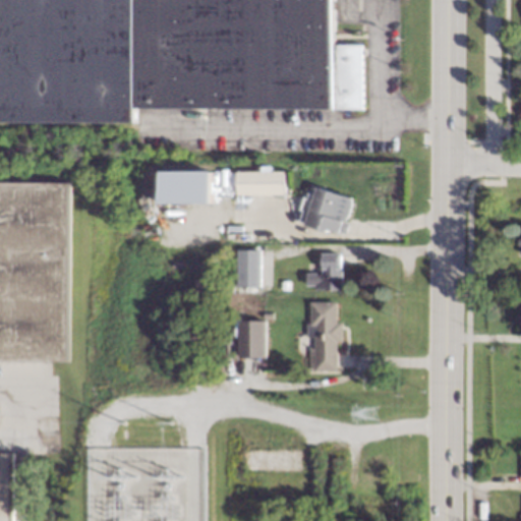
[(0,120),(0,0),(334,0),(334,45),(362,45),(362,109),(138,108),(138,121),(0,120)]
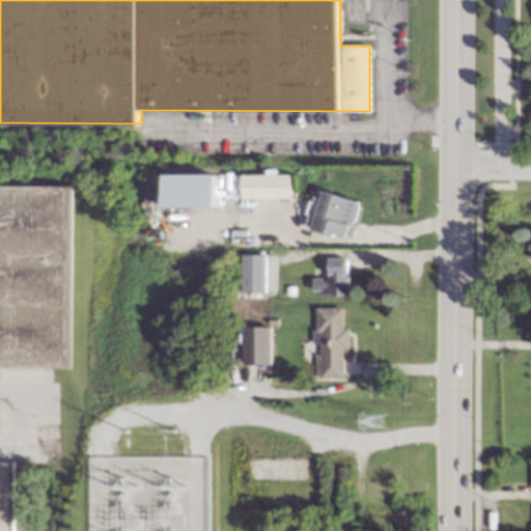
[(277,173),(291,173),(291,197),(244,197),(244,192),(233,192),(233,174),(244,174),(244,173),(268,173),(268,168),(277,168),(277,173)]
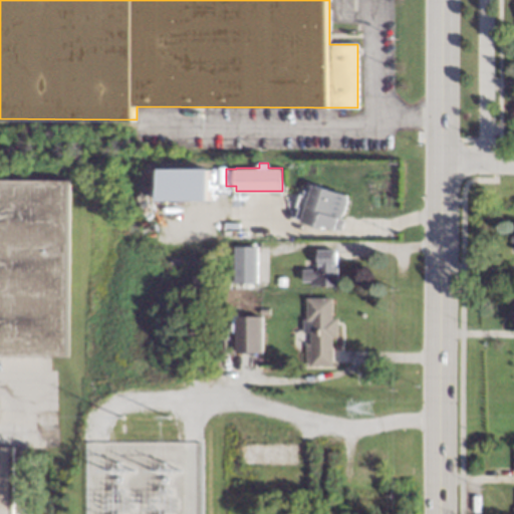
[(212,169),(162,169),(162,201),(212,200),(212,169)]
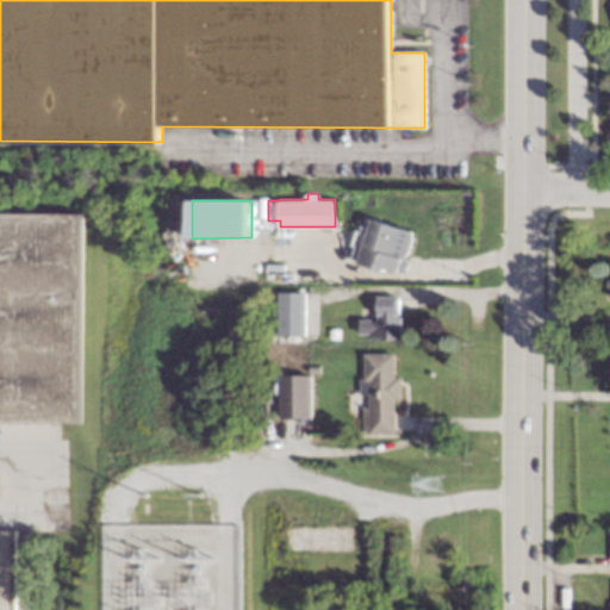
[(0,213),(80,215),(78,424),(0,423),(0,213)]
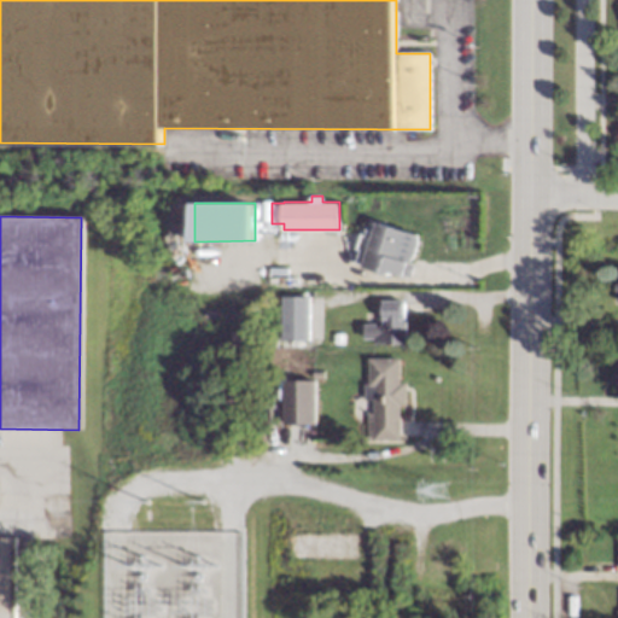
[(406,228),(396,255),(396,261),(406,261),(407,277),(384,277),(383,255),(378,252),(379,249),(369,246),(379,219),(406,228)]
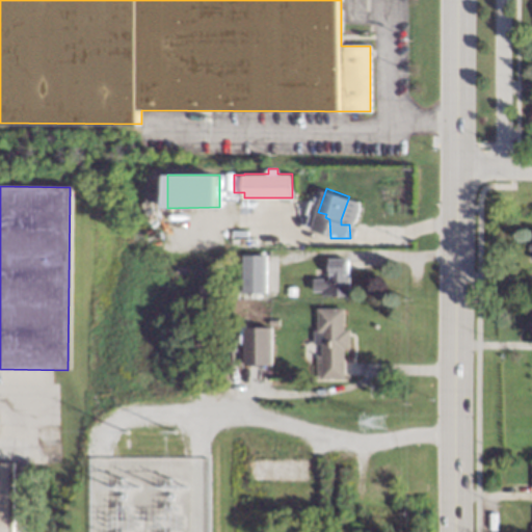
[(266,255),(242,255),(243,292),(266,292),(266,255)]
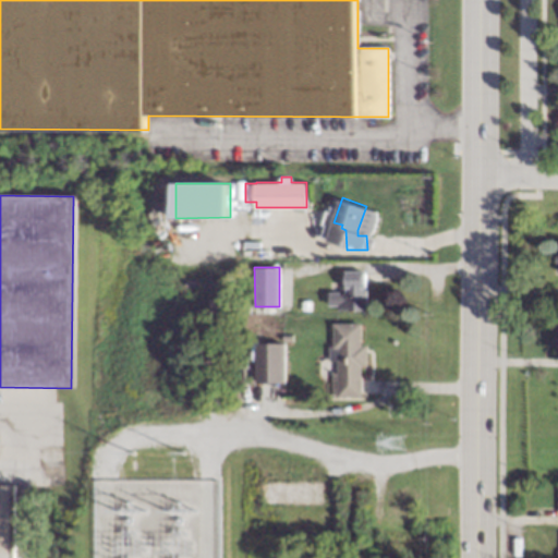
[(368,308),(339,308),(339,303),(330,303),(330,291),(344,291),(344,269),(368,269),(368,308)]
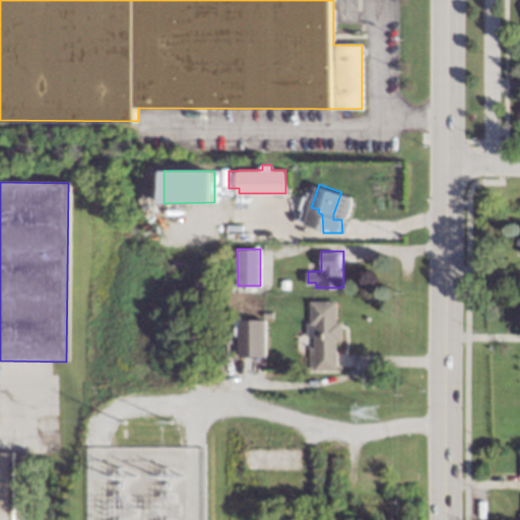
[(337,321),(343,320),(344,340),(337,340),(337,369),(316,369),(316,367),(310,367),(310,345),(316,345),(316,335),(308,335),(307,321),(312,321),(311,300),(336,300),(337,321)]
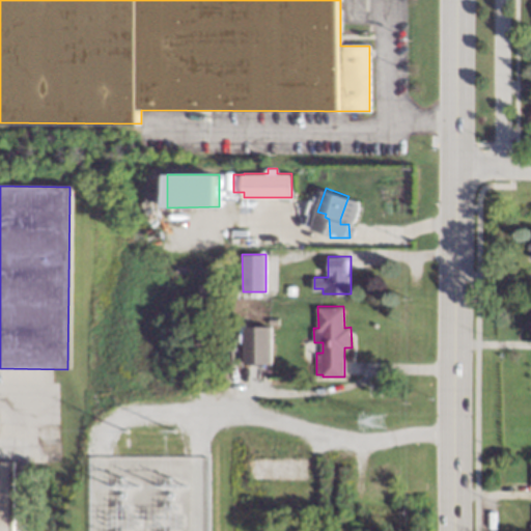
[(272,361),(246,361),(246,324),(273,324),(272,361)]
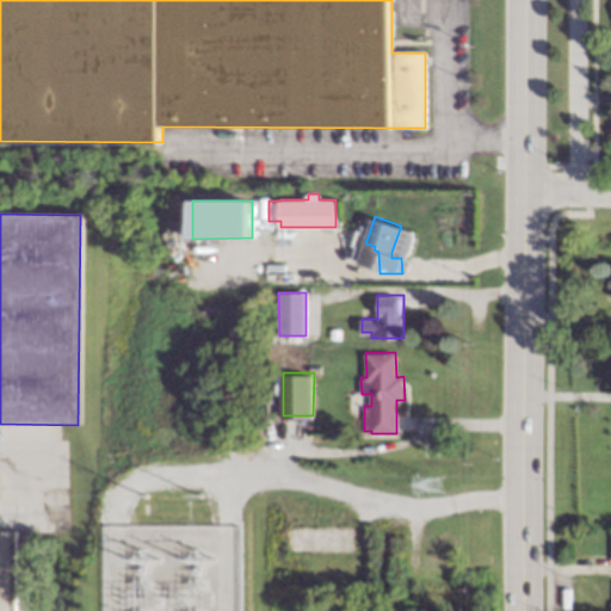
[(408,528),(390,529),(389,517),(407,516),(408,528)]
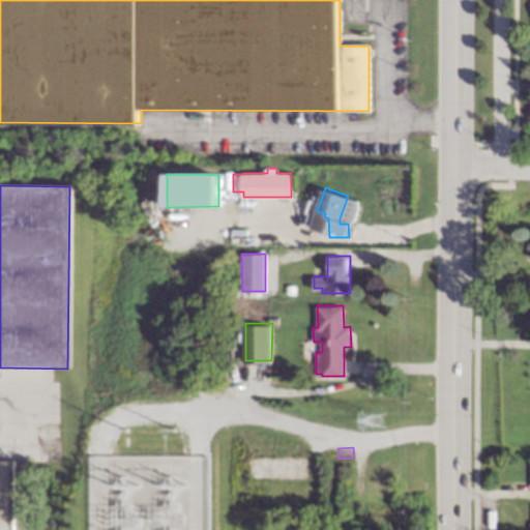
[(336,459),(328,459),(328,450),(336,450),(336,459)]
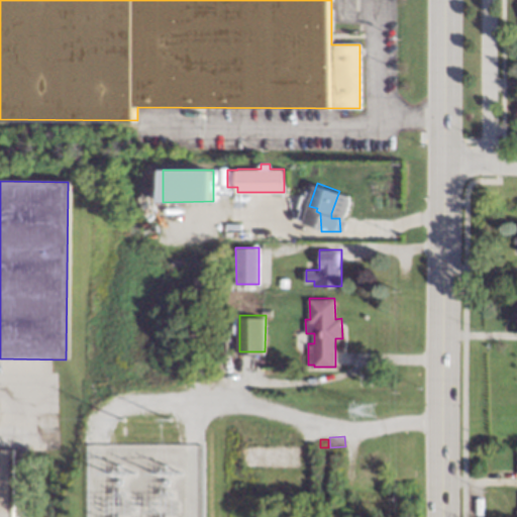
[(300,468),(246,468),(246,442),(300,442),(300,468)]
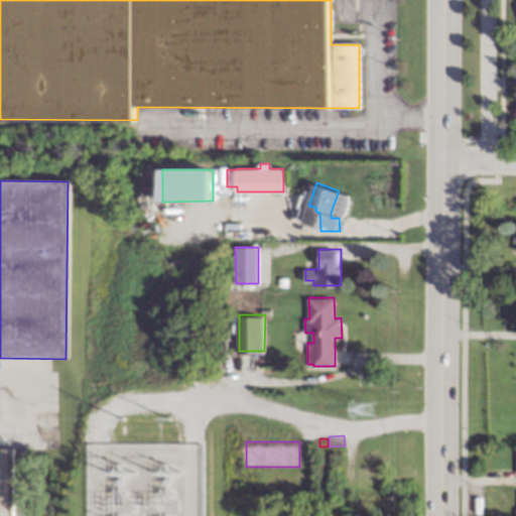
[(86,515),(86,443),(98,443),(191,443),(201,443),(201,515),(86,515)]
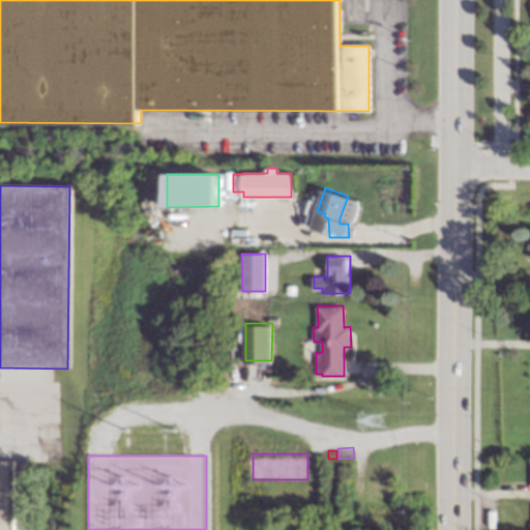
[(10,529),(0,529),(0,458),(11,459),(10,529)]
